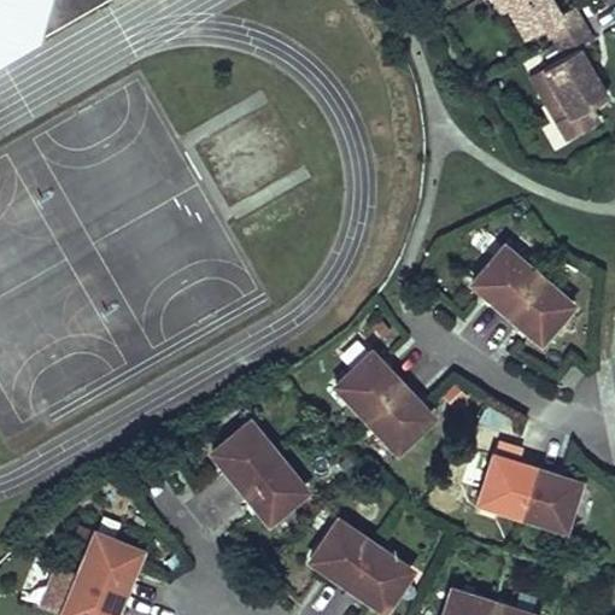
[(1,0),(0,7),(0,62),(37,40),(47,4),(48,0),(1,0)]
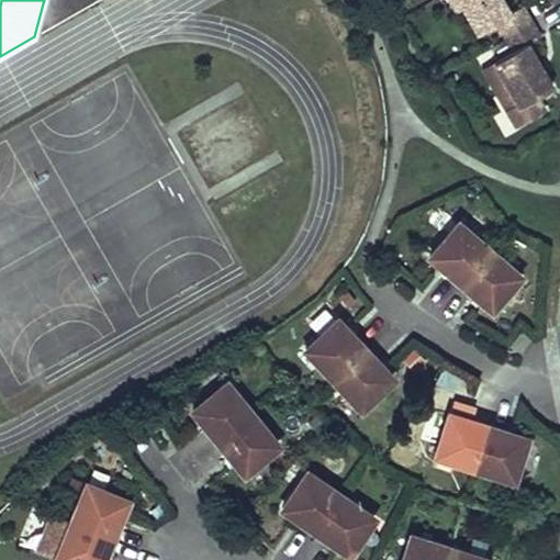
[(49,0),(43,3),(34,36),(98,0),(49,0)]
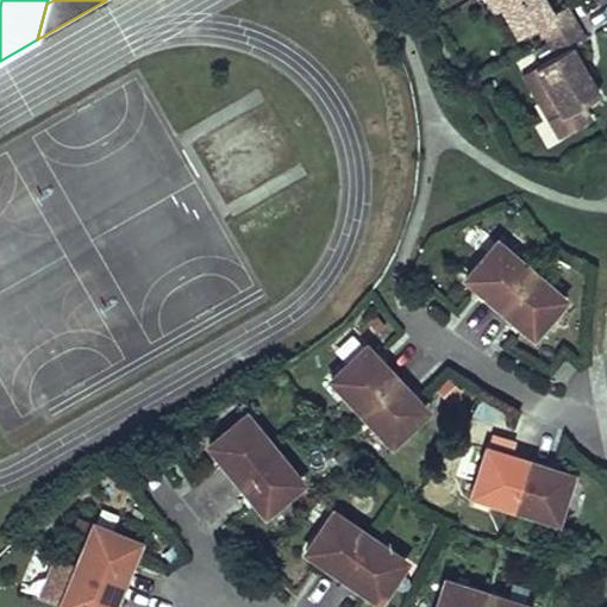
[(506,8),(500,0),(490,0),(499,13),(506,8)]
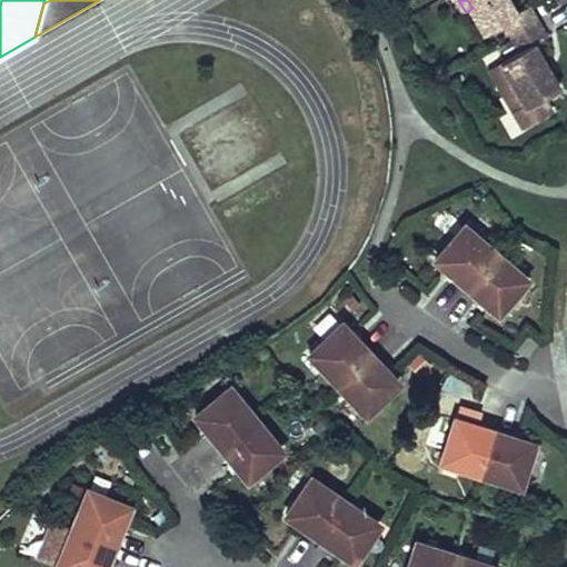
[(467,0),(473,8),(486,31),(505,20),(515,37),(540,22),(531,7),(519,13),(510,0),(467,0)]
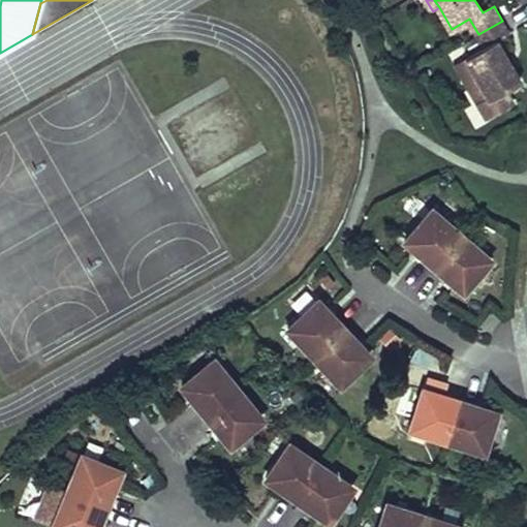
[(510,35),(502,21),(478,34),(485,45),(467,56),(481,81),(492,98),(493,100),(486,104),(494,118),(521,102),(513,89),(523,83),(515,68),(508,58),(499,41),(510,35)]
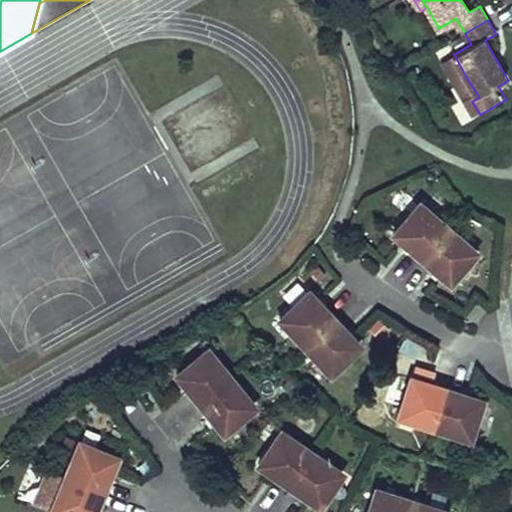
[(498,54),(494,56),(500,66),(504,64),(498,54)]
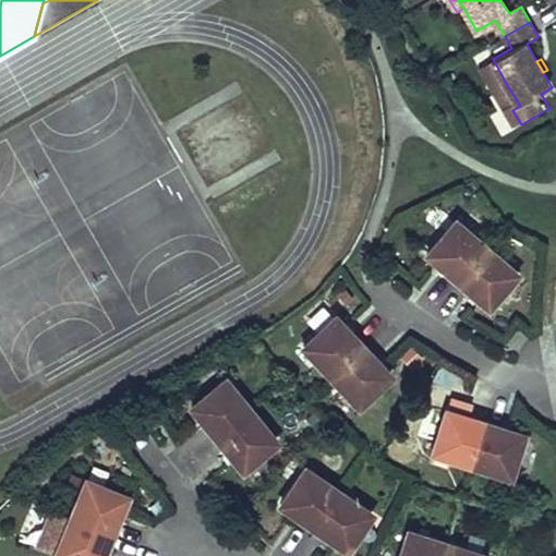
[(519,104),(507,85),(500,88),(512,108),(519,104)]
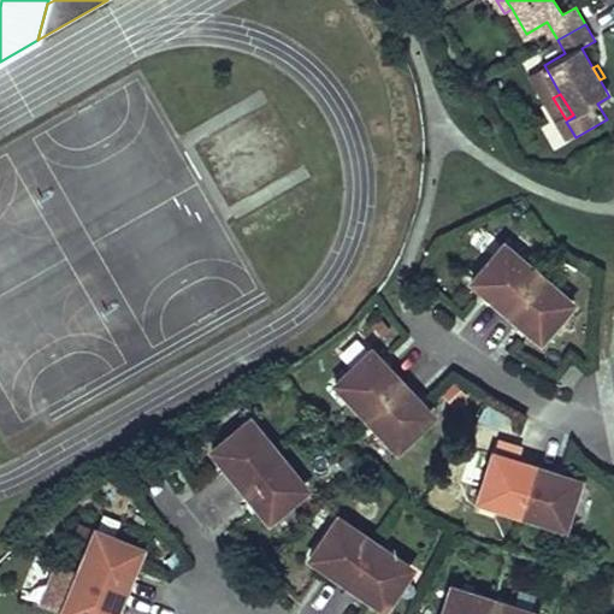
[(525,259),(523,261),(506,246),(474,282),(491,297),(490,299),(506,313),(541,273),(525,259)]
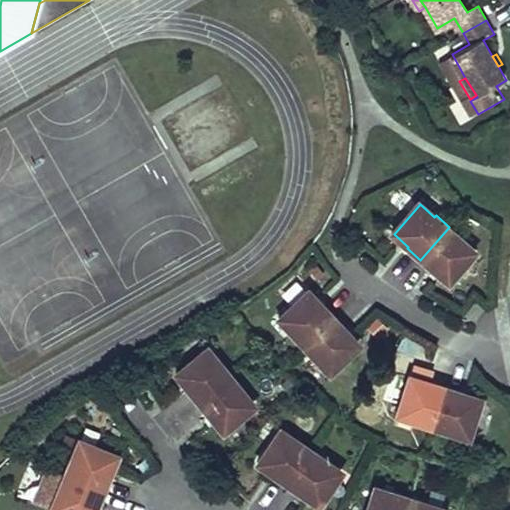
[(433,271),(434,269),(449,282),(475,252),(460,240),(462,238),(449,227),(420,260),(433,271)]
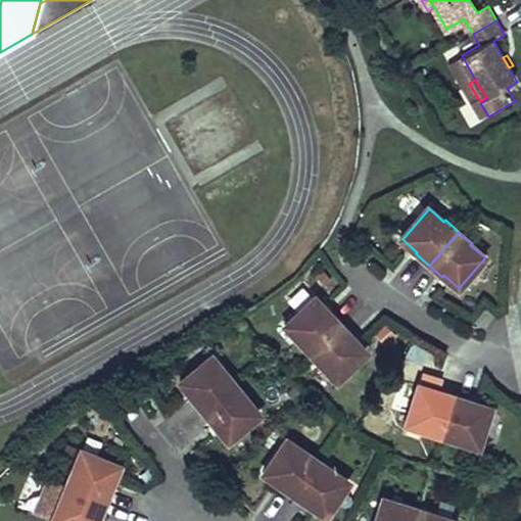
[(331,312),(329,313),(316,298),(286,326),(300,340),(298,342),(311,354),(343,324),(331,312)]
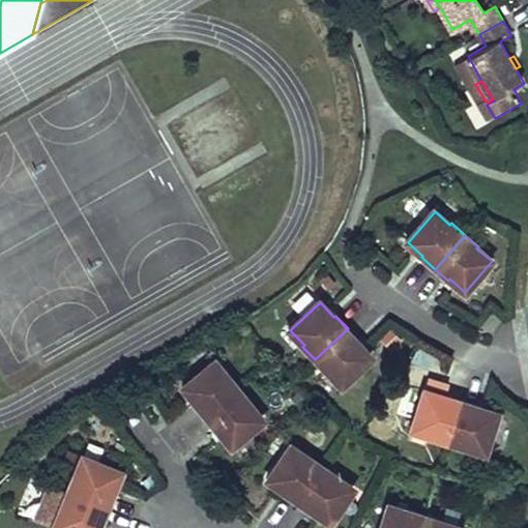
[(327,373),(328,372),(343,386),(373,357),(358,343),(360,342),(348,328),(315,359),(327,373)]
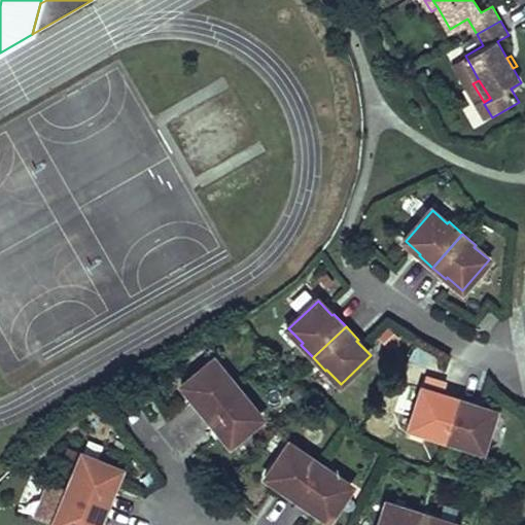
[(229,374),(228,376),(215,360),(183,386),(196,401),(194,403),(205,416),(240,388),(229,374)]
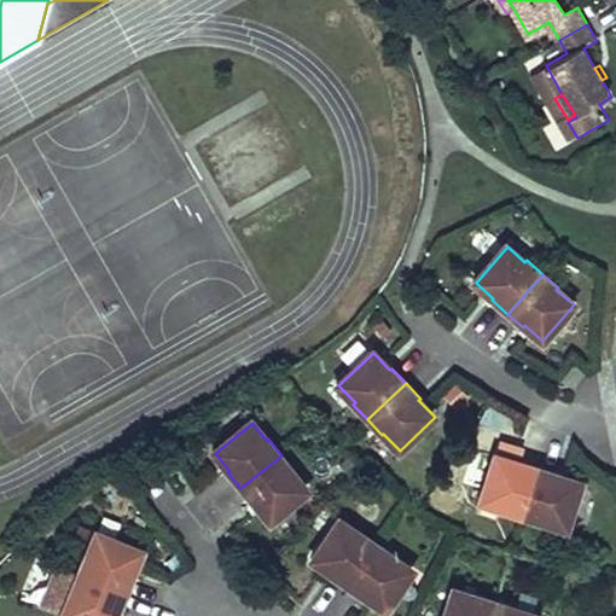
[(254,505),(256,504),(271,522),(308,492),(294,474),(295,471),(282,455),(240,488),(254,505)]
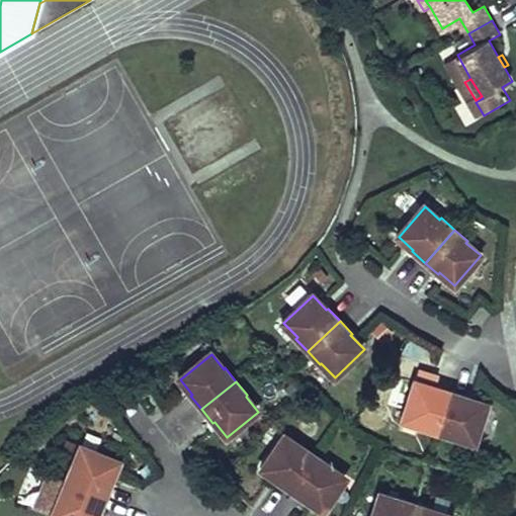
[(435,389),(416,382),(404,421),(423,427),(422,429),(439,434),(452,392),(435,387),(435,389)]
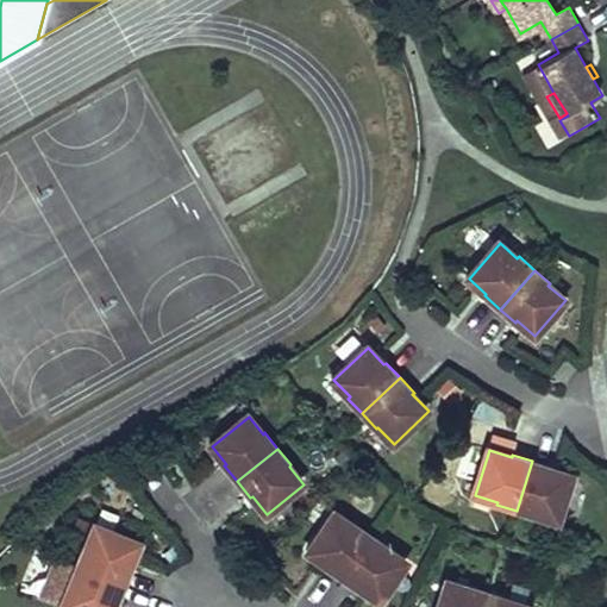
[(537,514),(558,521),(573,476),(551,469),(551,467),(532,461),(517,511),(536,517),(537,514)]
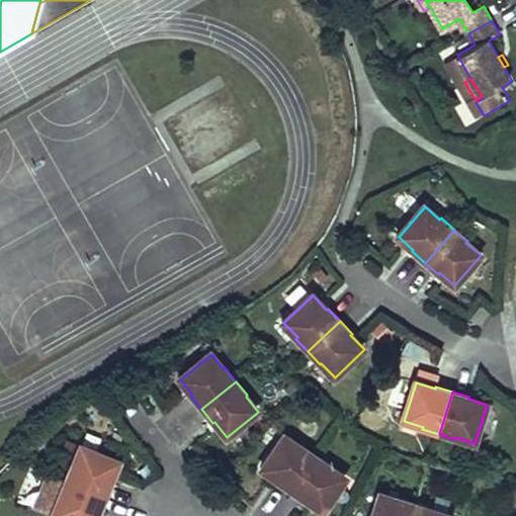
[(302,447),(285,436),(262,469),(278,481),(277,482),(291,492),(317,455),(303,445),(302,447)]
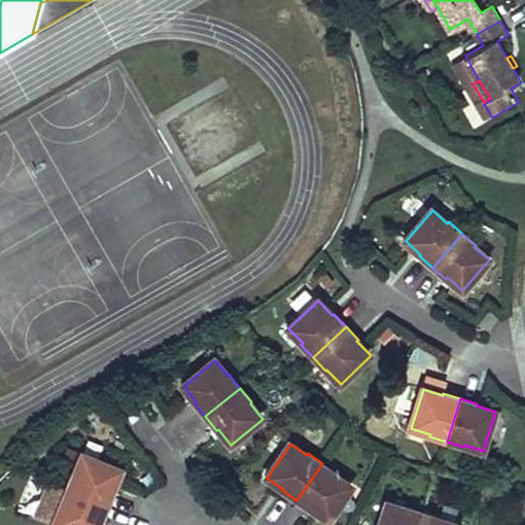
[(115,490),(113,489),(121,470),(83,455),(76,474),(74,473),(67,489),(109,506),(115,490)]
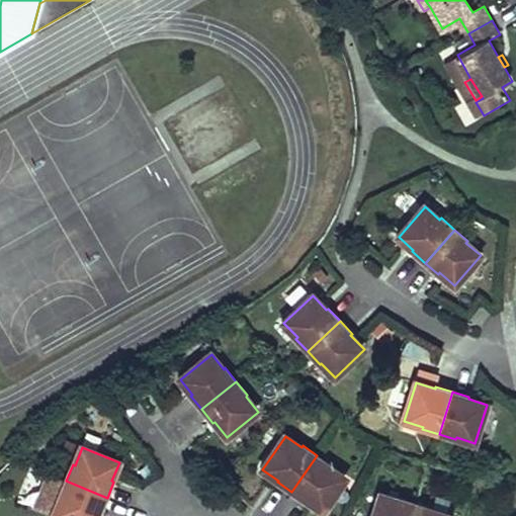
[(308,500),(324,511),(346,478),(330,466),(331,465),(317,455),(291,492),(306,502),(308,500)]
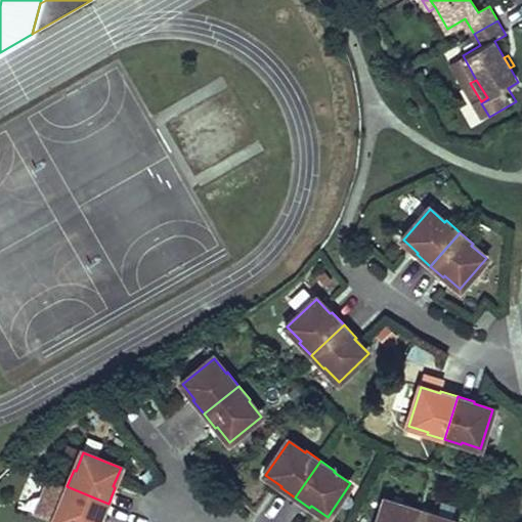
[(98,521),(99,519),(101,519),(109,504),(67,486),(60,503),(62,504),(54,521),(98,521)]
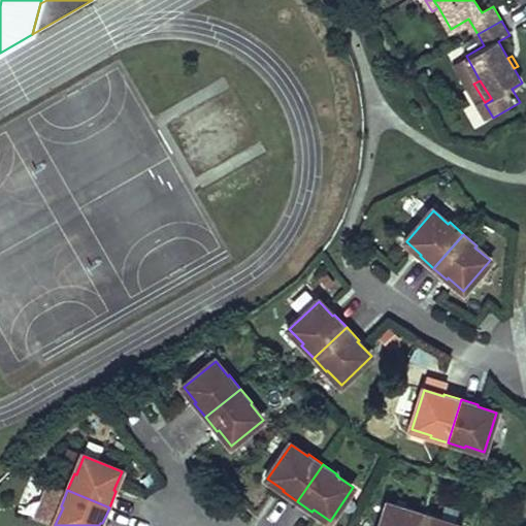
[(407,511),(388,504),(381,525),(421,525),(425,514),(407,508),(407,511)]
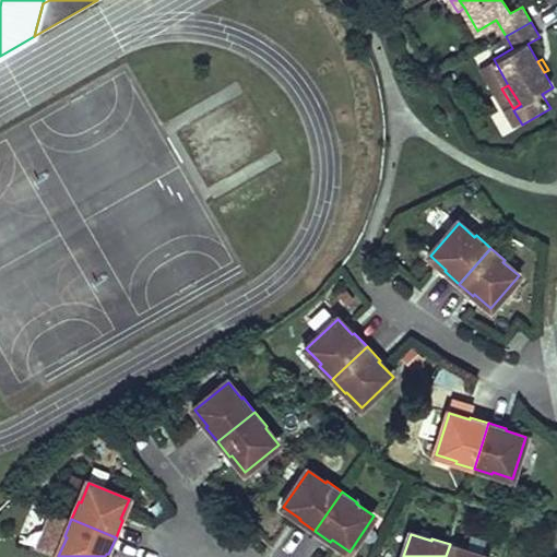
[(481,556),(466,552),(467,549),(450,544),(446,556),(481,556)]
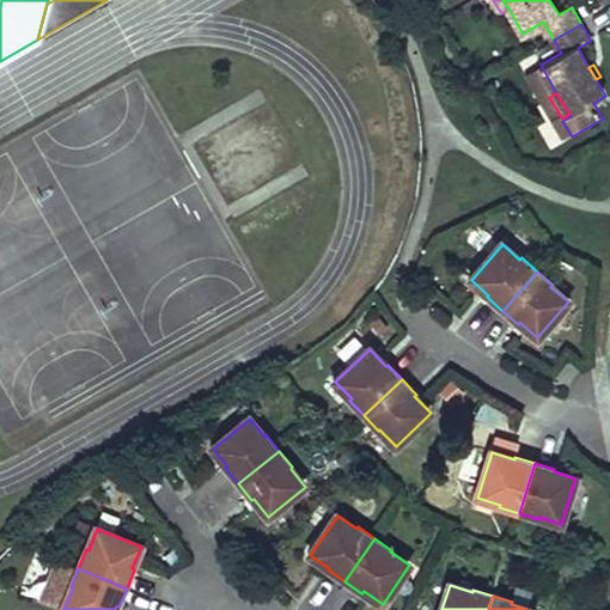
All buildings are outlined.
